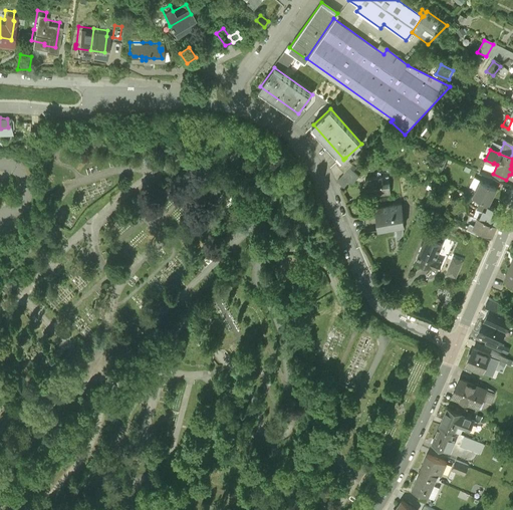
[(349,169),(352,166),(345,158),(343,160),(343,159),(336,165),(344,174),(349,169)]
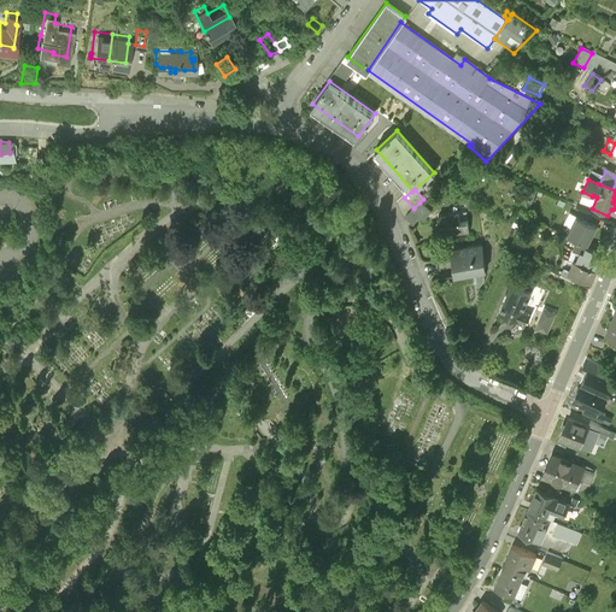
[(432,213),(420,202),(414,209),(405,218),(414,225),(421,218),(423,222),(432,213)]
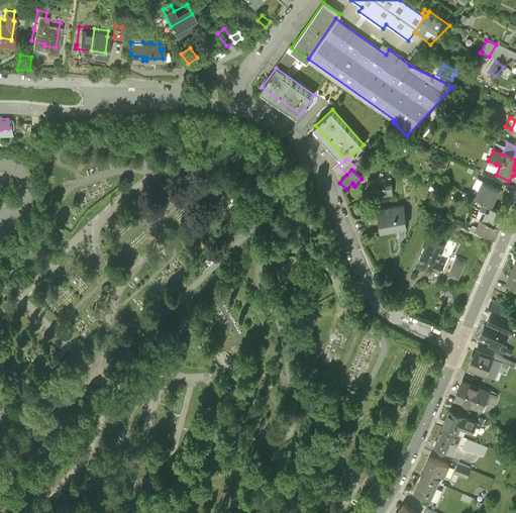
[(385,180),(368,182),(370,198),(393,195),(392,186),(385,187),(385,180)]
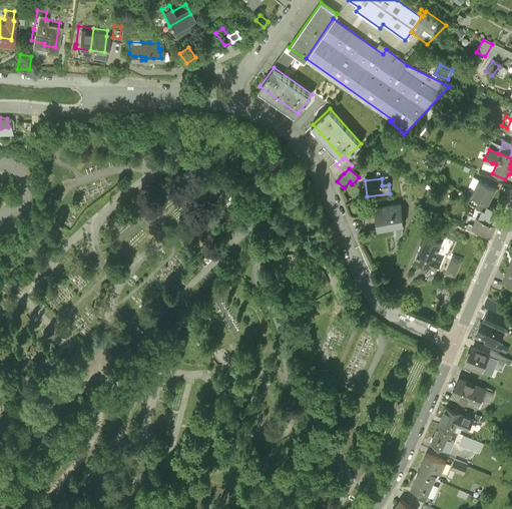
[(495,191),(479,182),(472,196),(487,205),(495,191)]
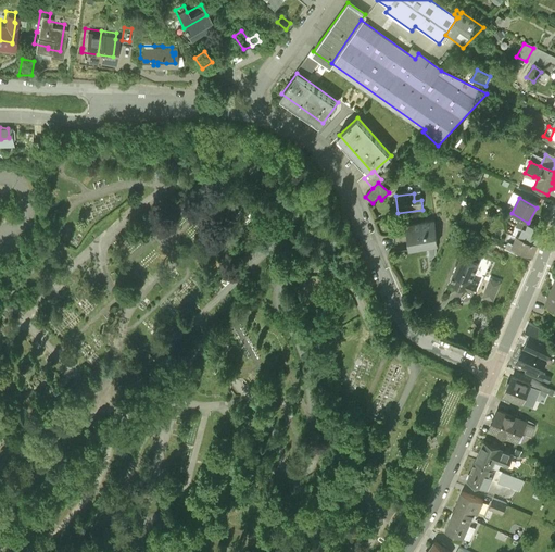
[(528,224),(529,223),(518,218),(516,227),(522,229),(526,230),(528,224)]
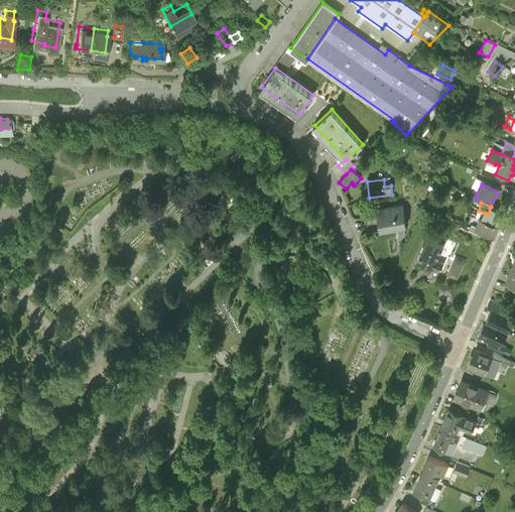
[(403,206),(378,209),(380,230),(406,227),(403,206)]
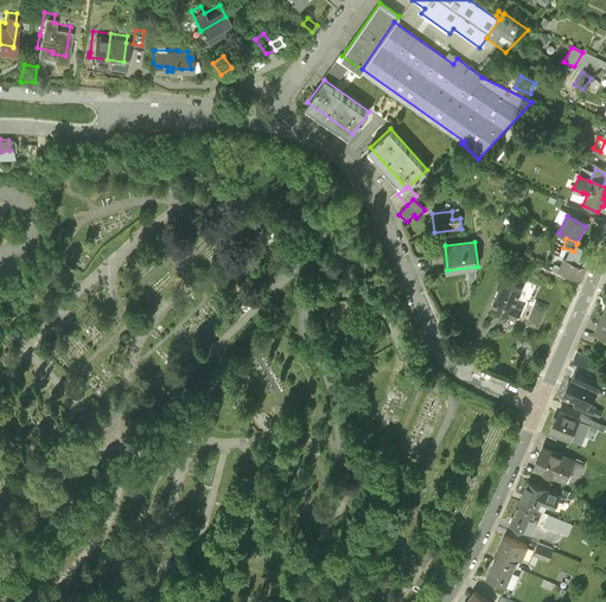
[(592,253),(576,244),(574,251),(571,250),(566,260),(585,268),(592,253)]
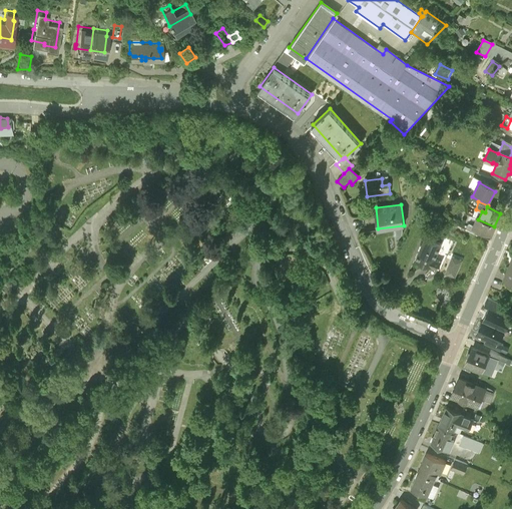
[(494,226),(478,219),(477,218),(473,227),(480,230),(480,231),(490,236),(494,226)]
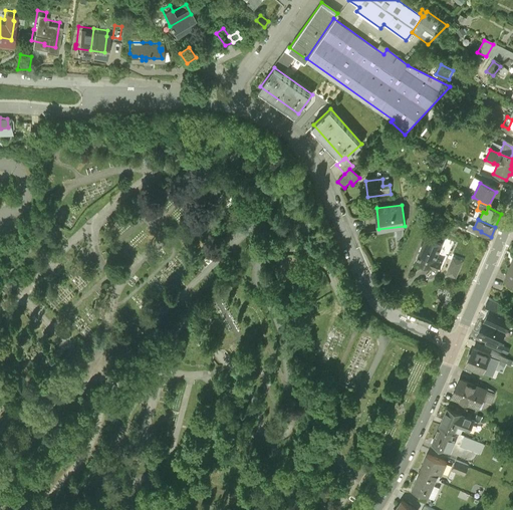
[(442,246),(426,238),(416,261),(432,268),(433,268),(438,270),(439,268),(440,268),(441,266),(440,265),(441,263),(435,260),(442,246)]
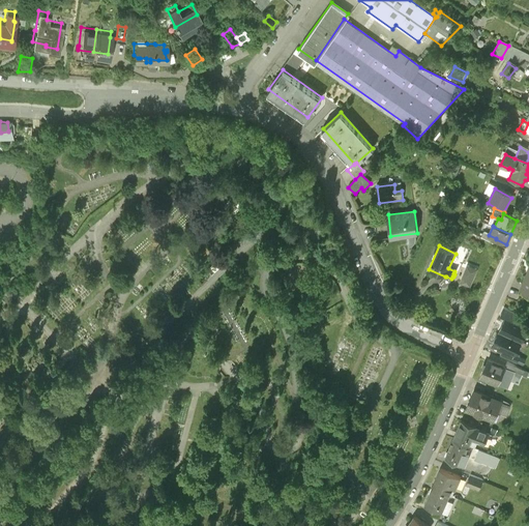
[(454,279),(461,281),(467,265),(462,263),(454,279)]
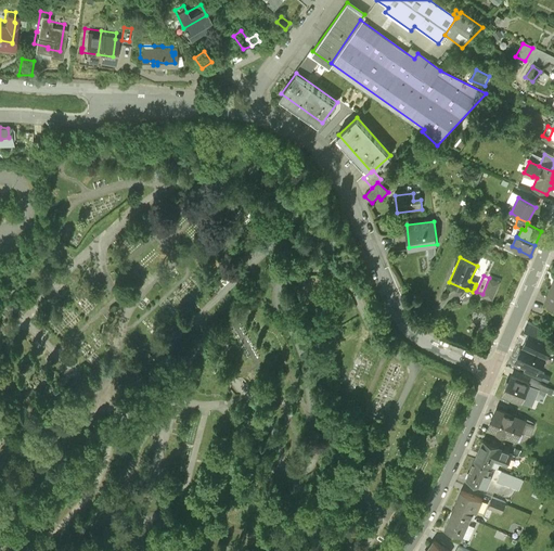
[(499,283),(489,280),(482,296),(491,300),(499,283)]
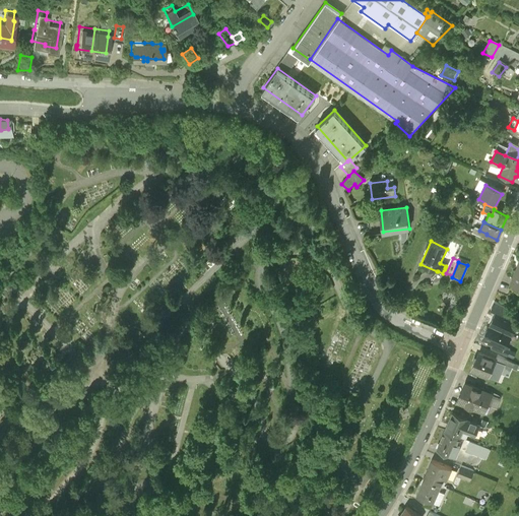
[(518,268),(517,272),(516,271),(509,288),(518,293),(518,268)]
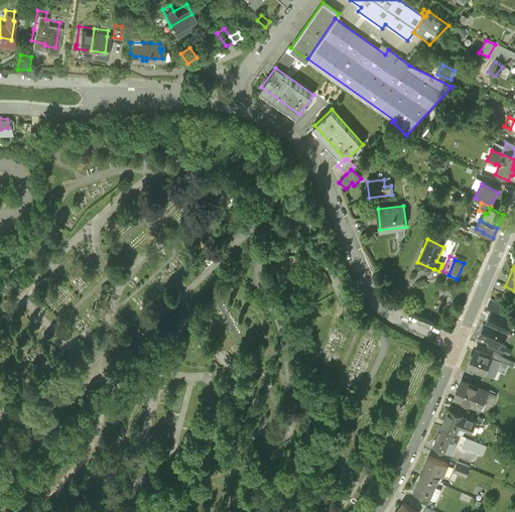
[(502,317),(505,311),(503,308),(490,301),(486,309),(492,312),(492,311),(502,317)]
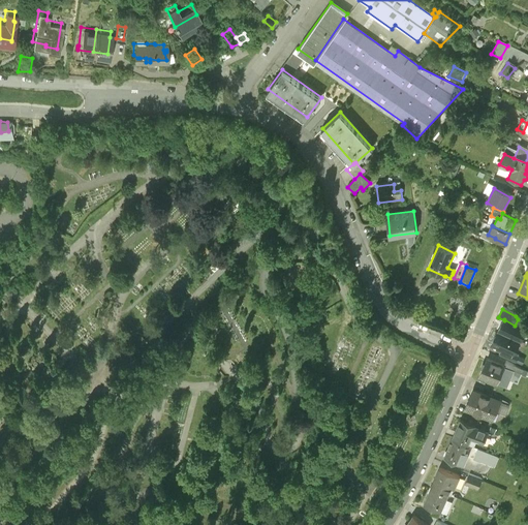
[(515,326),(504,319),(504,320),(498,333),(519,343),(525,331),(515,326)]
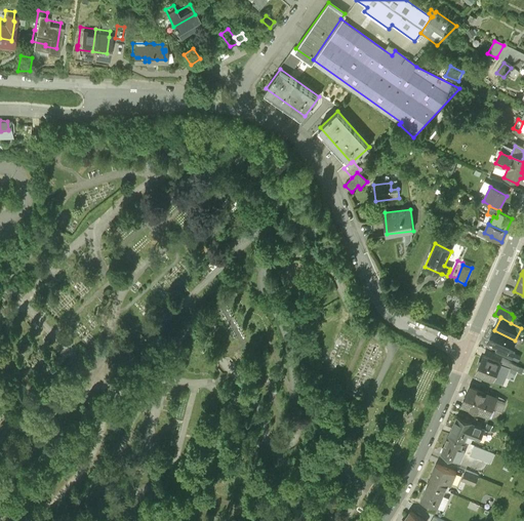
[(515,341),(494,330),(487,343),(497,348),(509,354),(509,353),(515,341)]
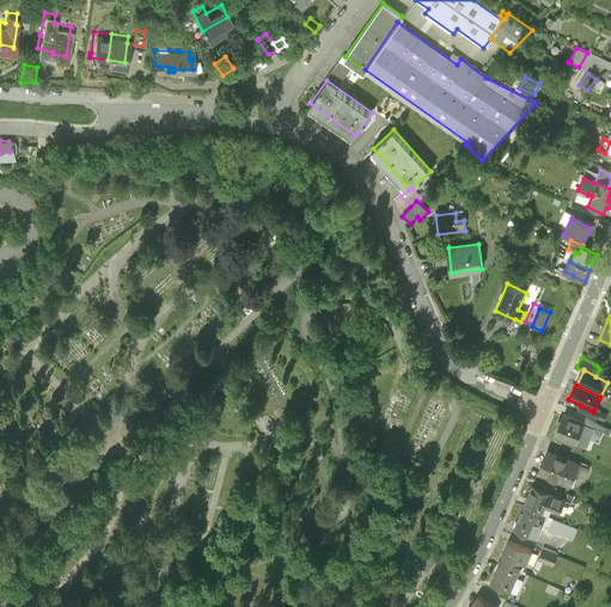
[(596,422),(599,415),(593,411),(593,412),(580,405),(576,412),(596,422)]
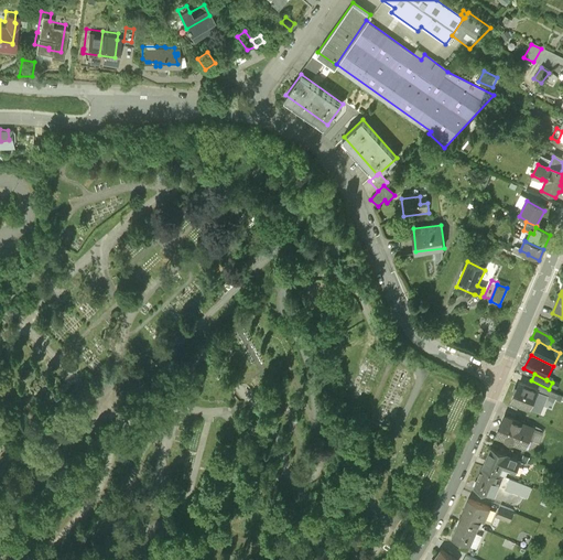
[(537,394),(519,385),(511,402),(539,416),(547,399),(547,398),(537,394)]
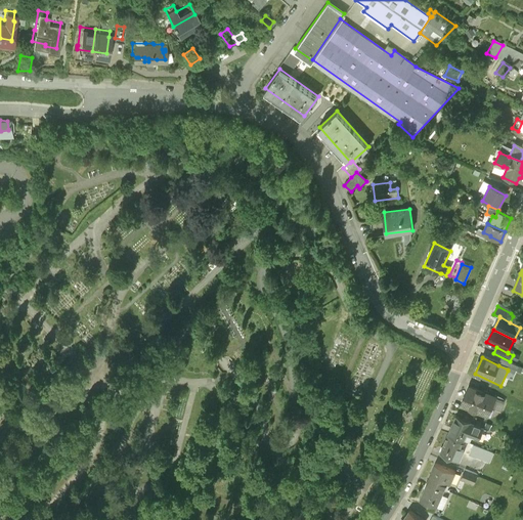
[(498,365),(508,370),(508,371),(516,375),(518,370),(500,360),(498,365)]
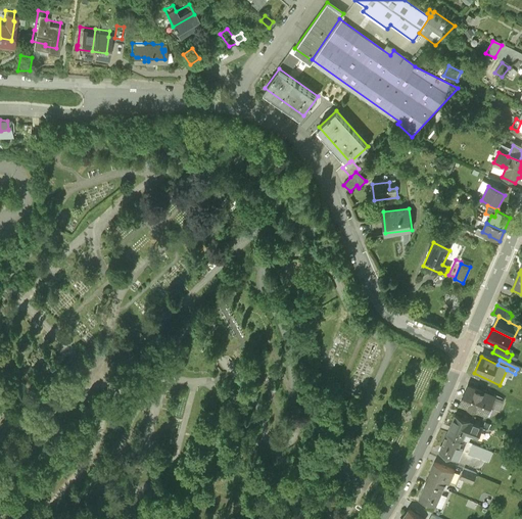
[(493,399),(468,388),(461,405),(486,416),(493,399)]
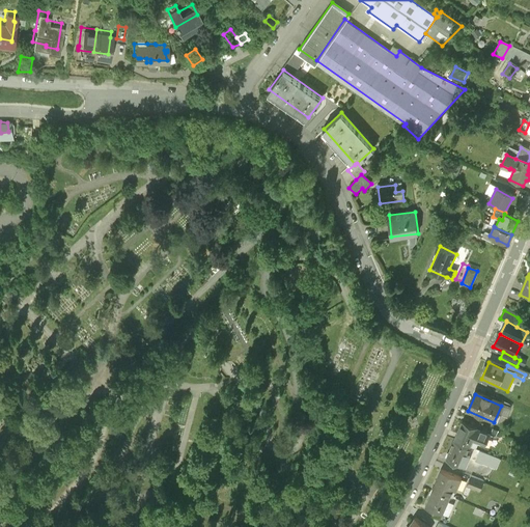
[(477,431),(462,423),(453,442),(469,448),(474,437),(476,438),(475,439),(482,443),(486,435),(477,431)]
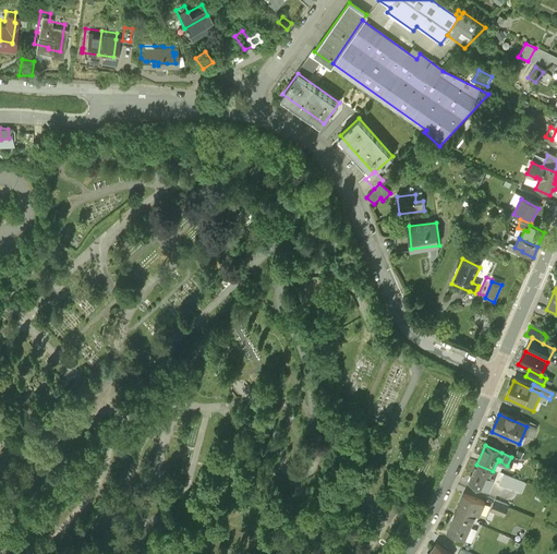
[(493,471),(476,465),(468,484),(488,493),(494,481),(489,479),(493,471)]
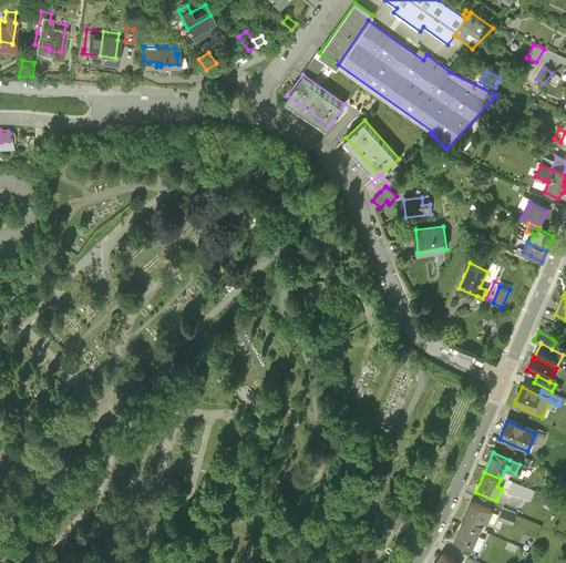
[(511,484),(506,494),(530,504),(534,494),(511,484)]
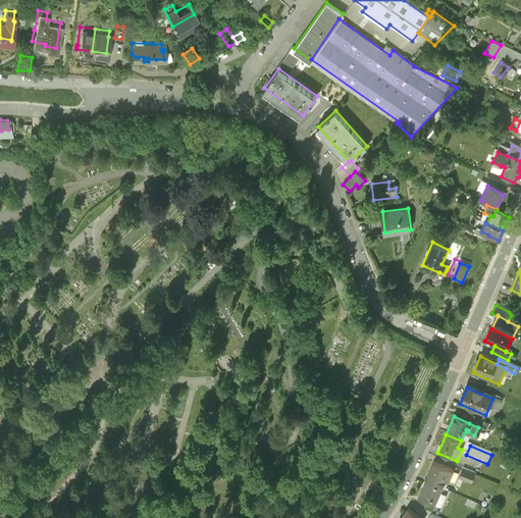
[(453,473),(432,464),(424,482),(441,490),(445,483),(448,484),(453,473)]
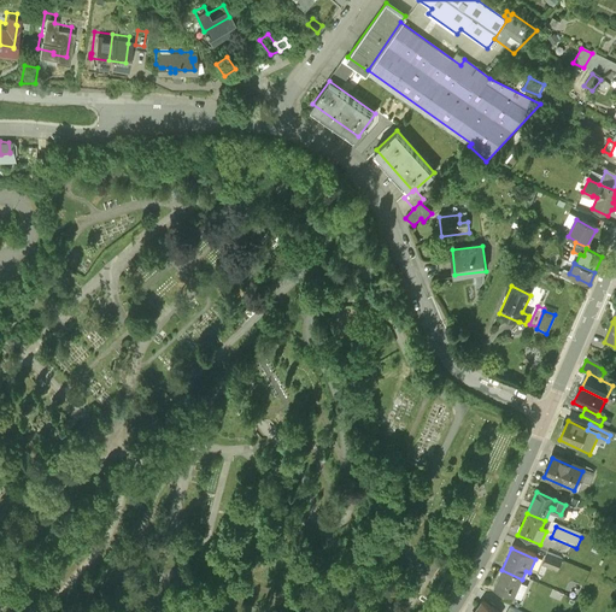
[(562,563),(547,555),(541,569),(557,575),(562,563)]
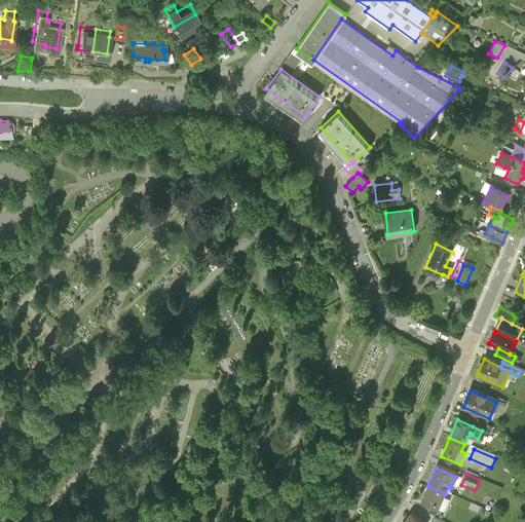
[(445,494),(427,486),(420,504),(438,511),(445,494)]
